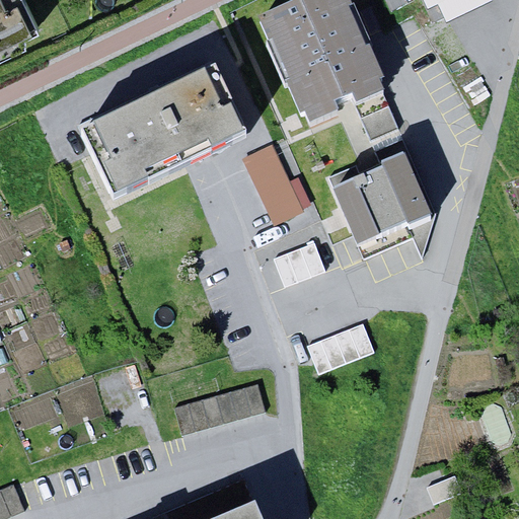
[(24,0),(0,0),(0,49),(40,30),(24,0)]
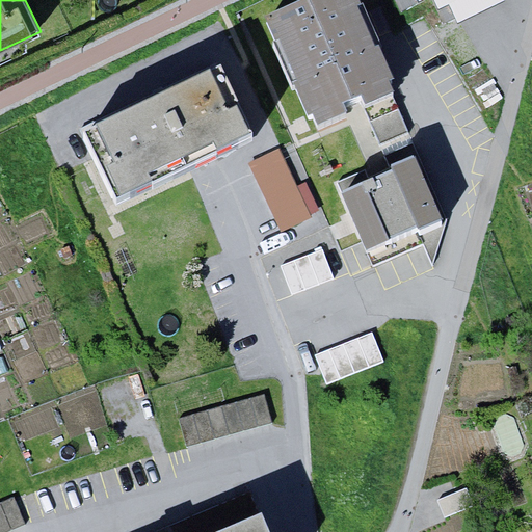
[(446,231),(355,0),(335,0),(269,27),(318,140),(350,127),(371,173),(338,186),(372,263),(446,231)]
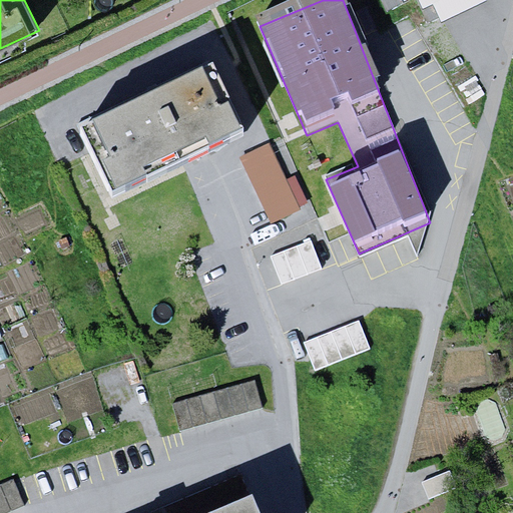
[(399,0),(402,5),(412,0),(414,0),(422,11),(430,7),(440,24),(487,3),(487,0),(399,0)]
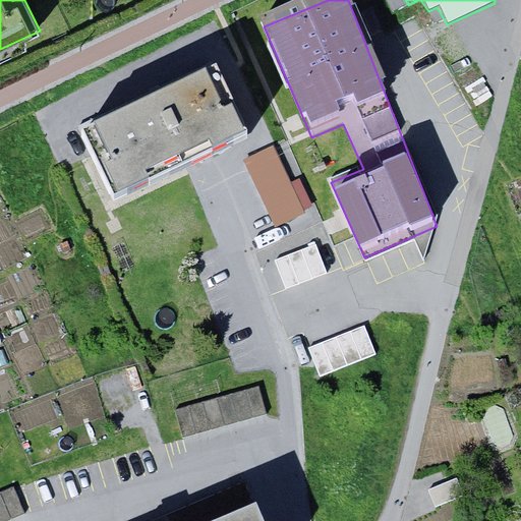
[(223,67),(78,130),(111,205),(128,191),(253,137),(223,67)]
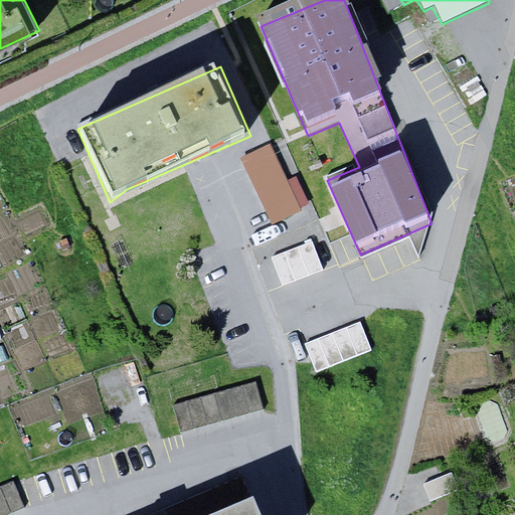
[(303,211),(270,144),(239,158),(272,224),(303,211)]
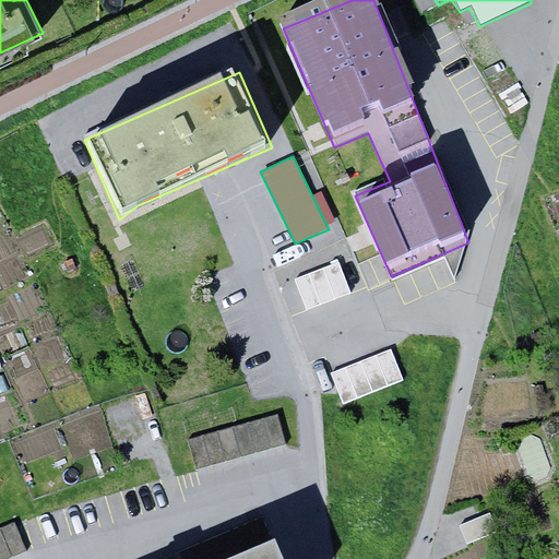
[(72,259),(63,262),(67,272),(75,269),(72,259)]
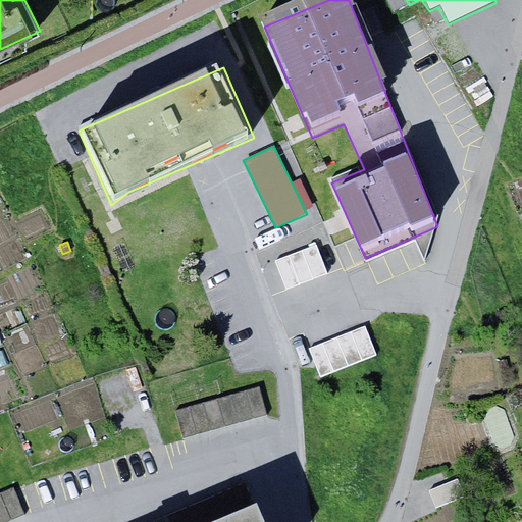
[(315,245),(274,260),(285,290),(327,273),(315,245)]
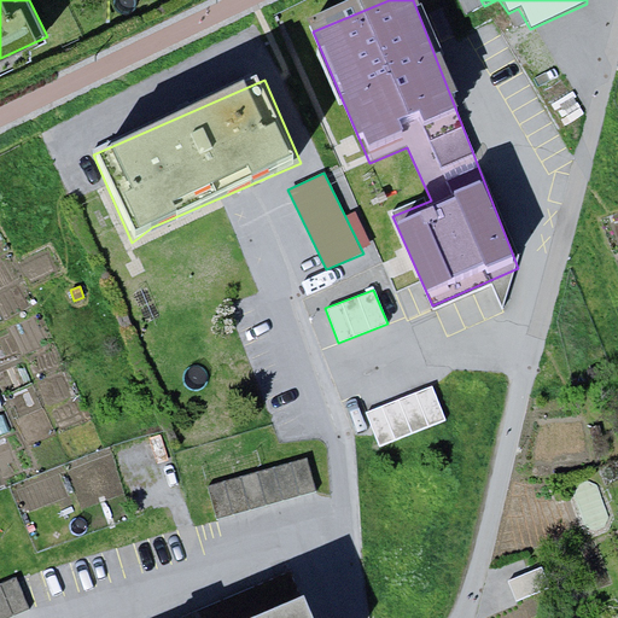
[(431,386),(365,412),(379,448),(445,420),(431,386)]
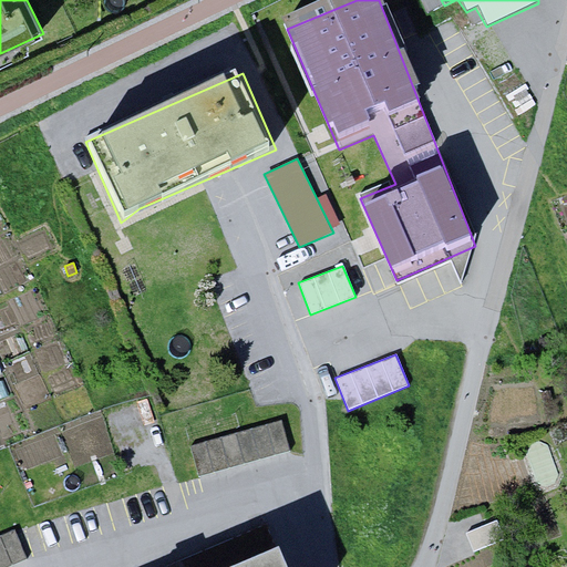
[(3,380),(0,381),(0,399),(10,395),(3,380)]
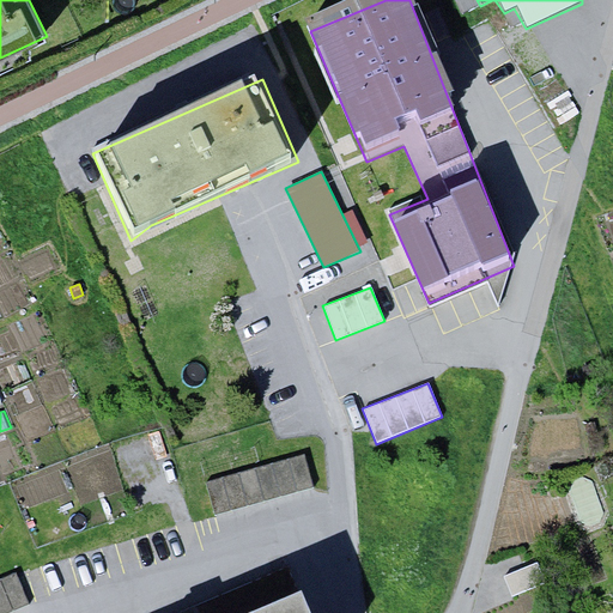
[(303,455),(205,481),(214,516),(313,487),(303,455)]
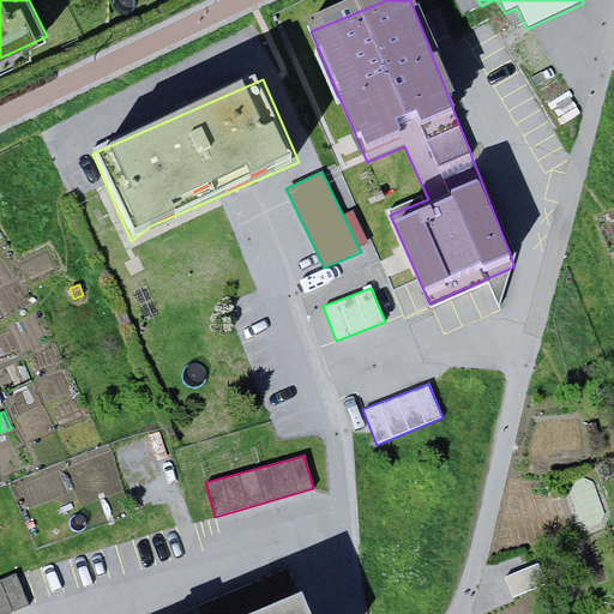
[(0,613),(5,613),(29,605),(14,573),(0,578),(0,613)]
